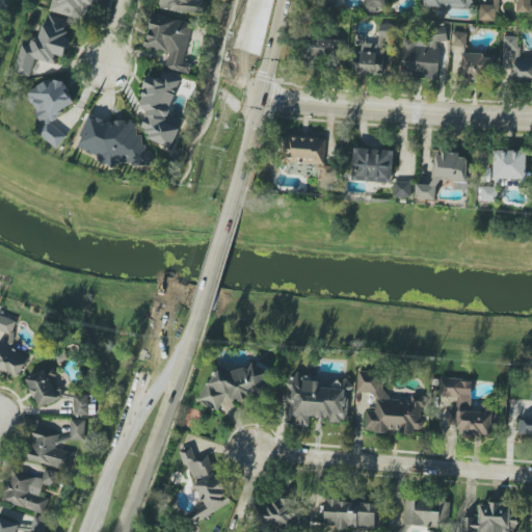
[(53,0),(51,11),(86,21),(90,0),(53,0)]
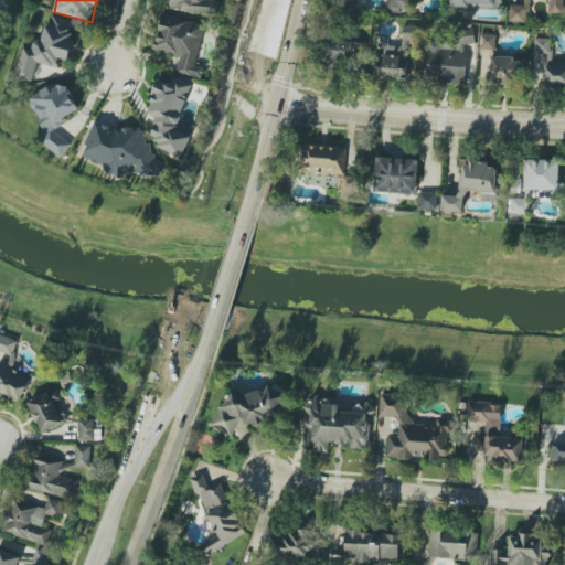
[(169,0),(169,11),(216,13),(216,1),(205,0),(204,0),(169,0)]
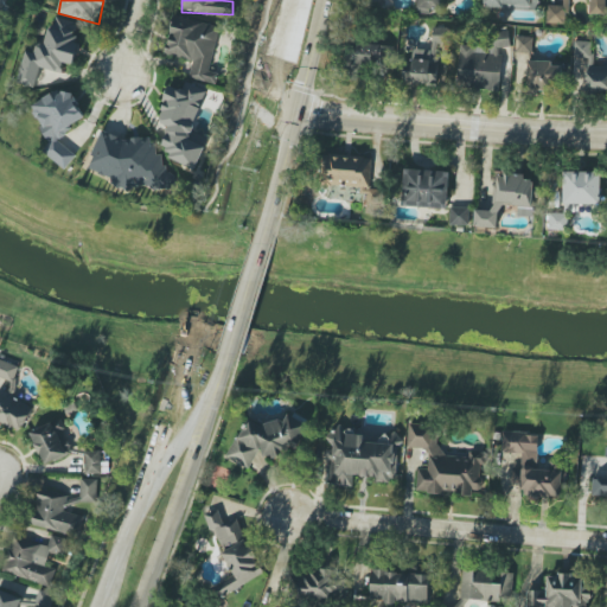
[(483,0),(483,7),(538,11),(540,0),(483,0)]
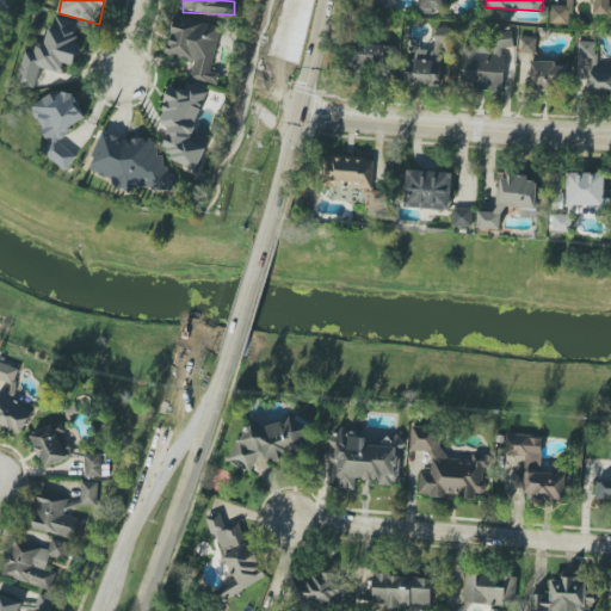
[(550,5),(550,24),(572,25),(572,0),(566,0),(566,6),(550,5)]
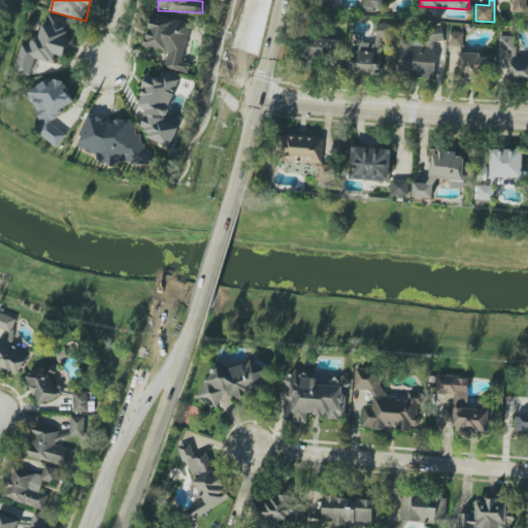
[(526,12),(526,0),(513,0),(513,12),(526,12)]
